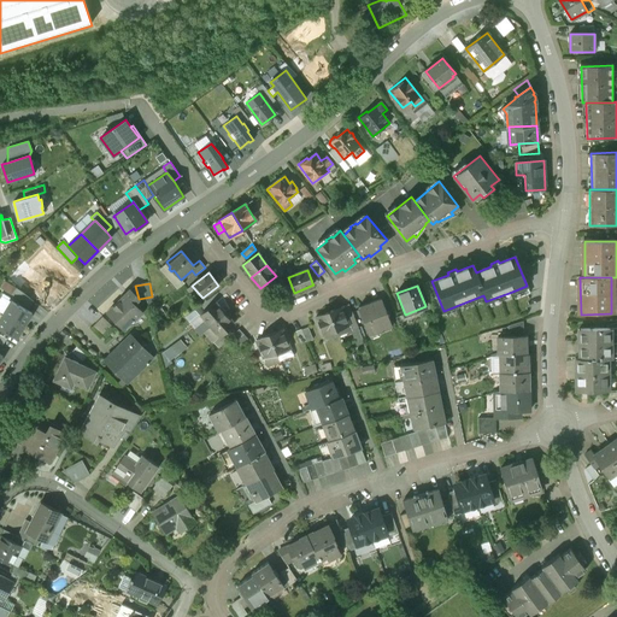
[(527,286),(512,292),(515,299),(530,293),(527,286)]
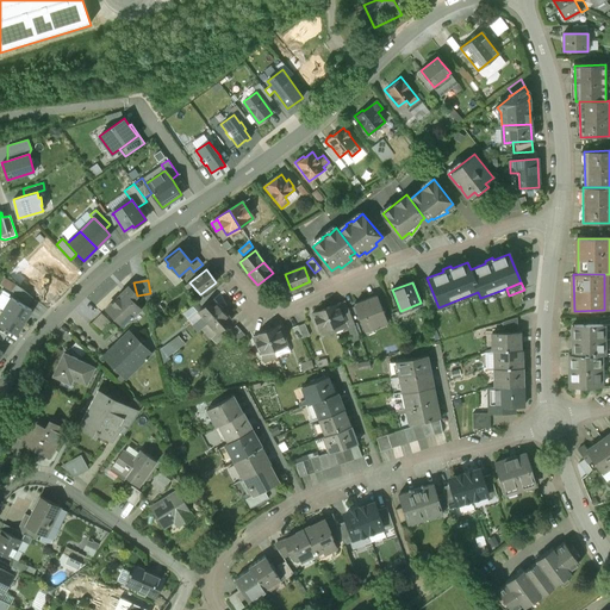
[(17,285),(12,291),(29,304),(33,298),(17,285)]
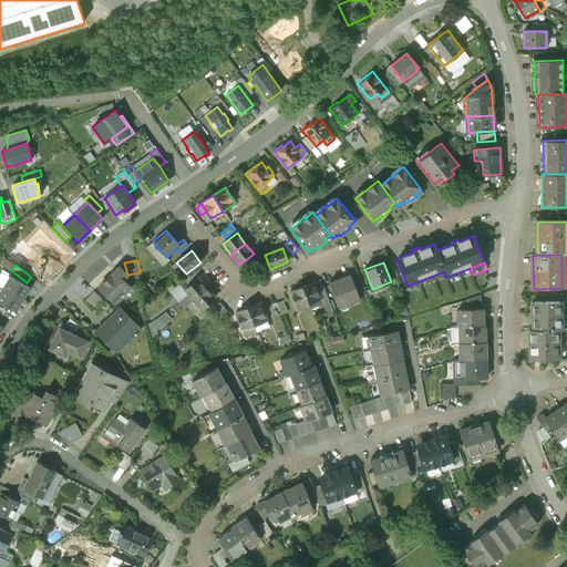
[(114,272),(99,288),(114,303),(131,288),(123,280),(127,276),(120,268),(115,272),(114,272)]
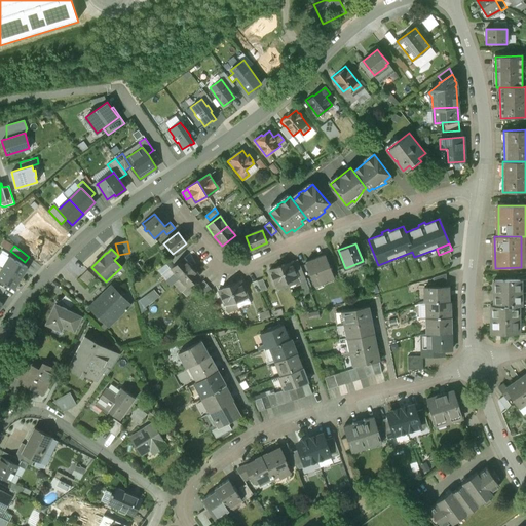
[(325,255),(305,262),(314,287),(334,278),(325,255)]
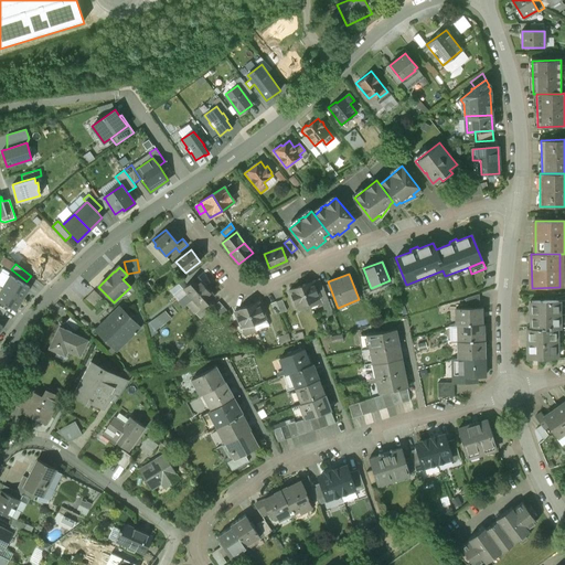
[(10,276),(3,288),(22,299),(29,287),(10,276)]
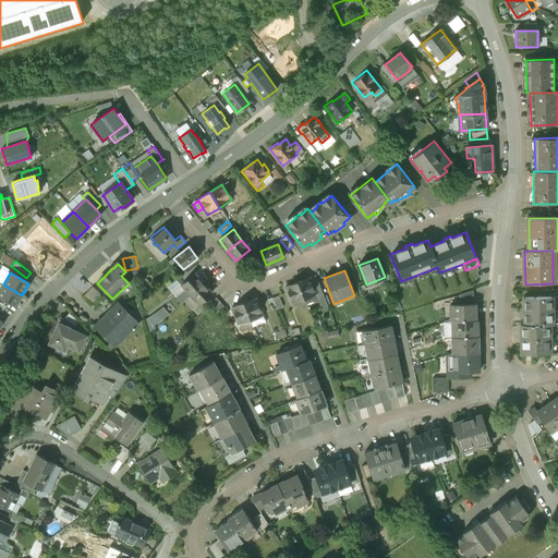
[(194,275),(181,287),(190,295),(203,283),(194,275)]
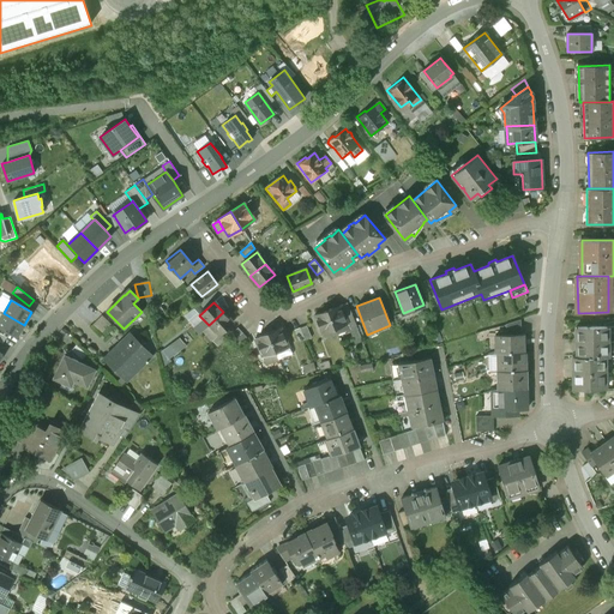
[(341,306),(327,311),(335,330),(348,324),(341,306)]
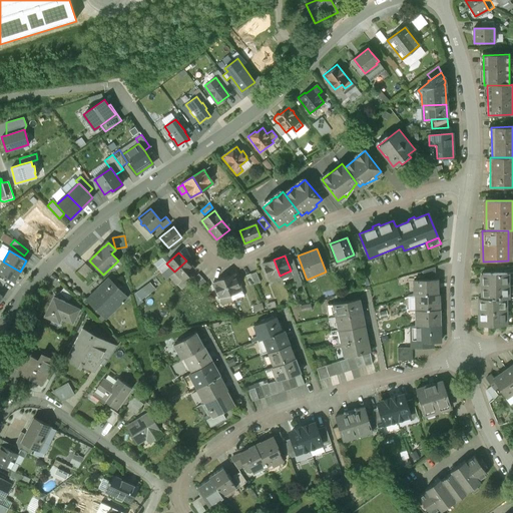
[(133,257),(129,261),(135,267),(139,263),(133,257)]
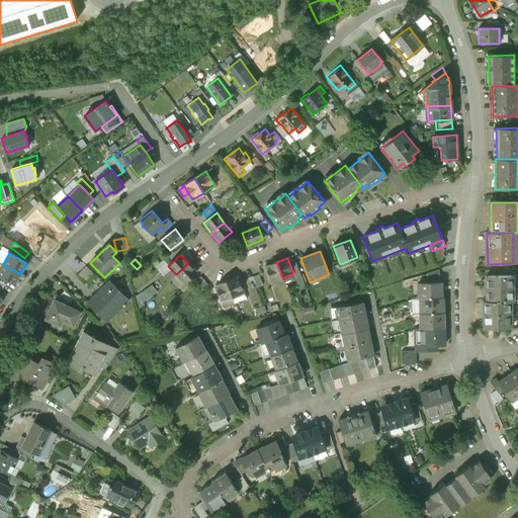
[(276,262),(265,267),(271,282),(282,278),(276,262)]
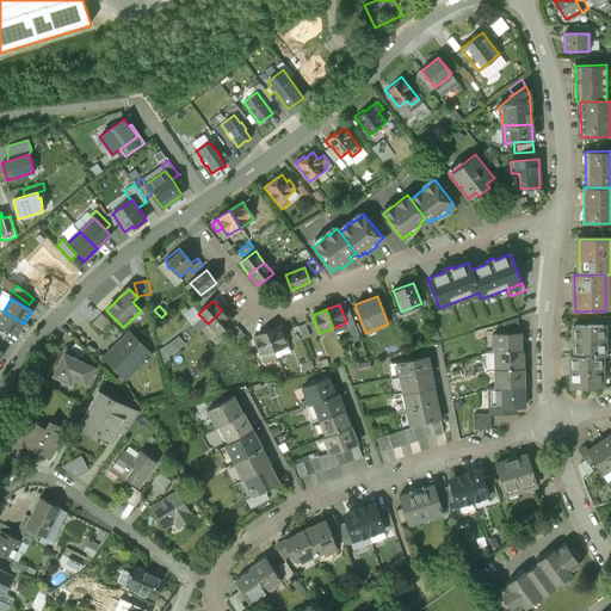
[(222,310),(208,323),(217,334),(232,321),(222,310)]
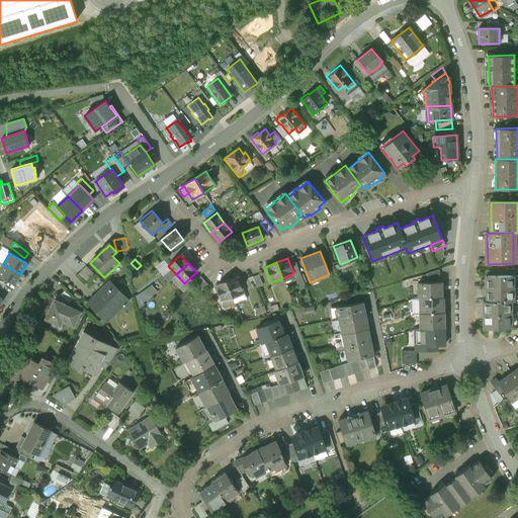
[(20,274),(3,264),(0,267),(0,276),(13,284),(20,274)]
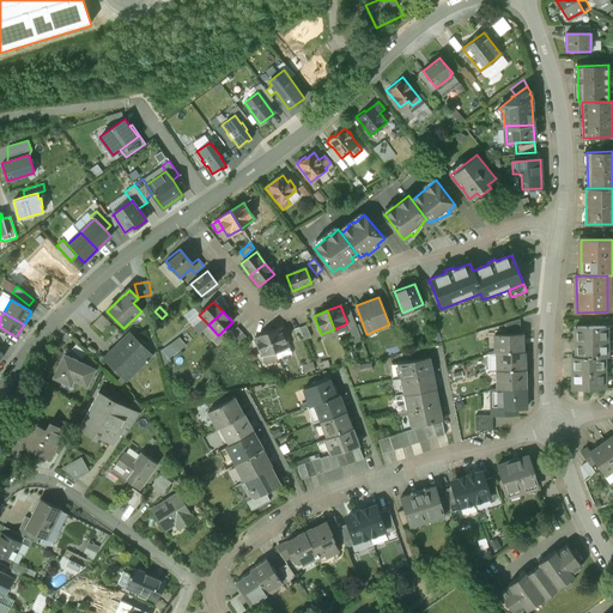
[(102,316),(92,326),(101,335),(111,326),(102,316)]
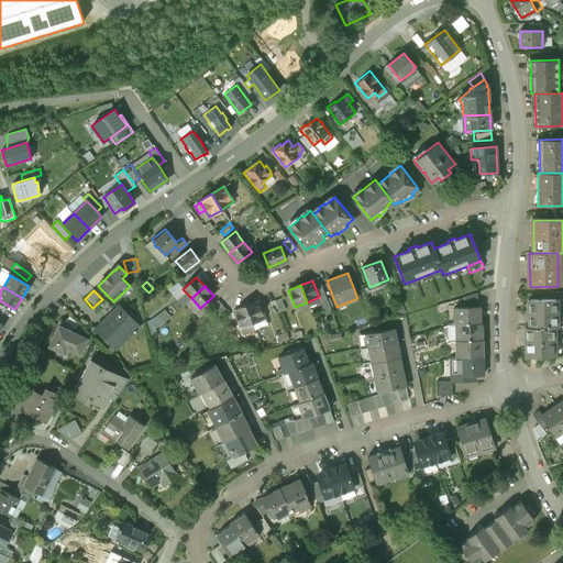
[(528,313),(558,313),(558,299),(528,299),(528,313)]
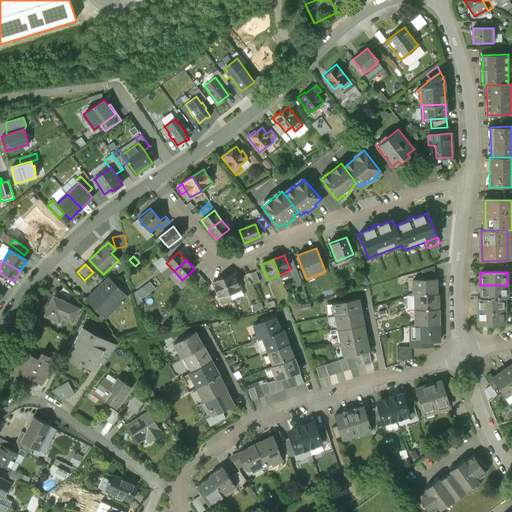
[(256,273),(245,277),(249,287),(260,283),(256,273)]
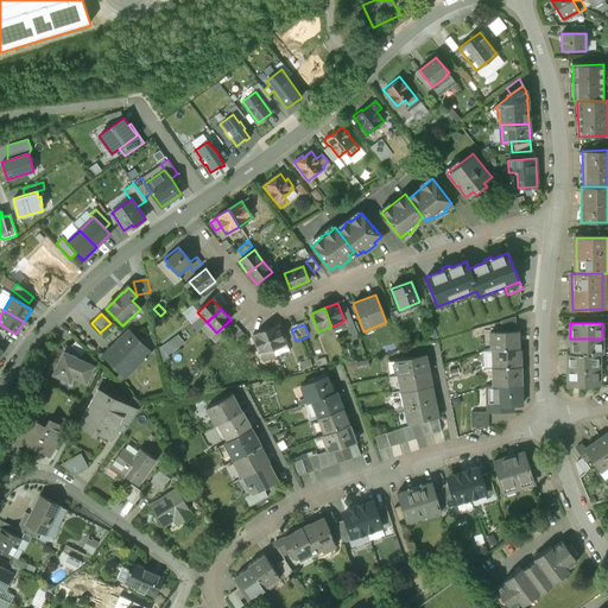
[(235,325),(226,335),(235,344),(245,336),(235,325)]
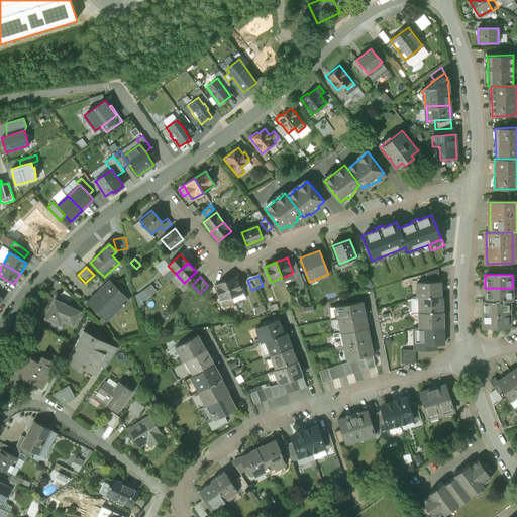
[(236,278),(225,282),(232,298),(243,293),(236,278)]
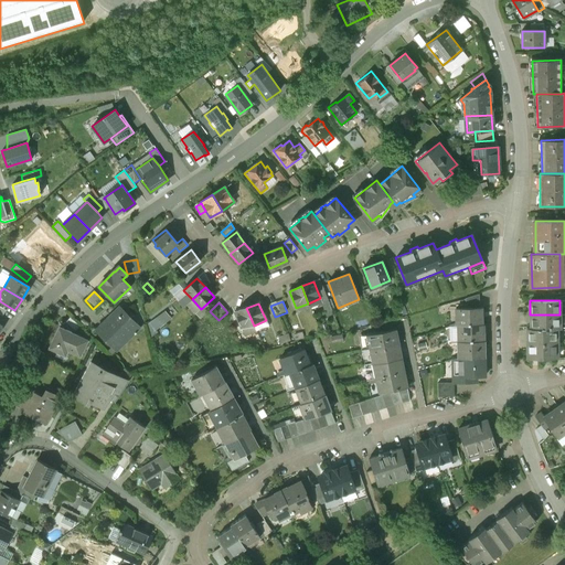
[(329,304),(322,306),(329,320),(334,318),(329,304)]
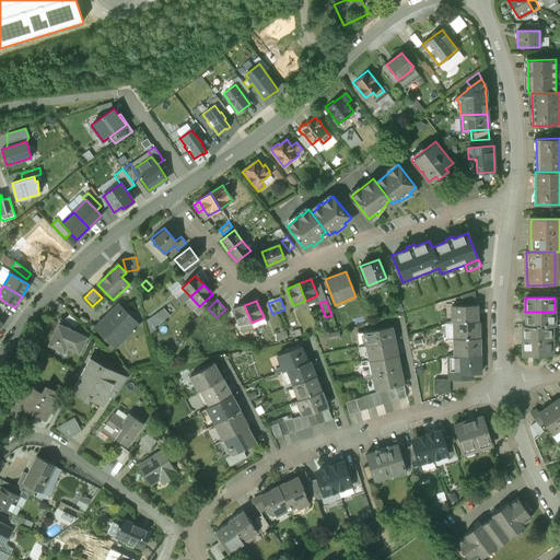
[(244,305),(232,311),(240,327),(252,323),(244,305)]
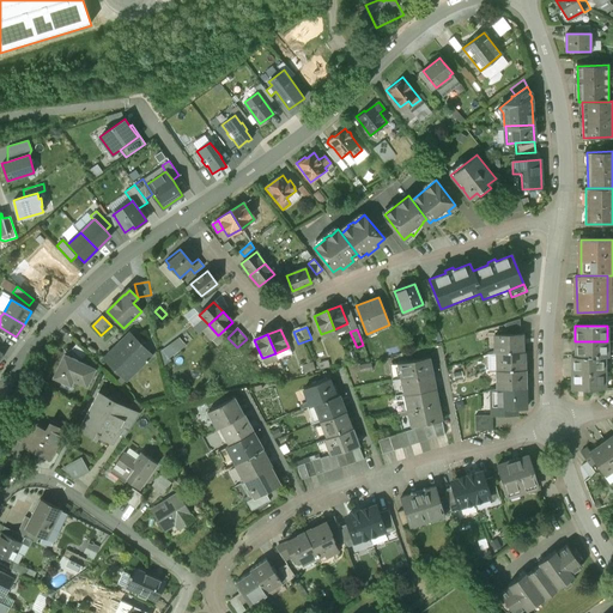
[(499,352),(501,352),(522,352),(521,334),(498,334),(499,352)]
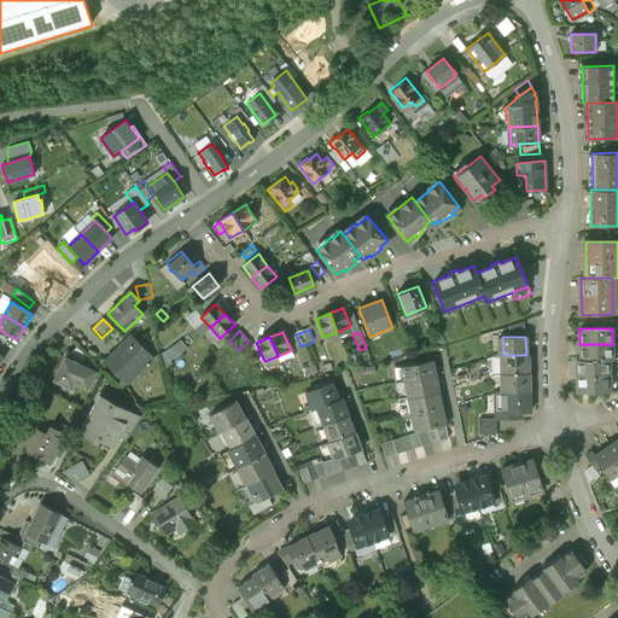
[(121,345),(105,362),(122,379),(138,365),(143,369),(153,359),(132,338),(122,348),(121,345)]
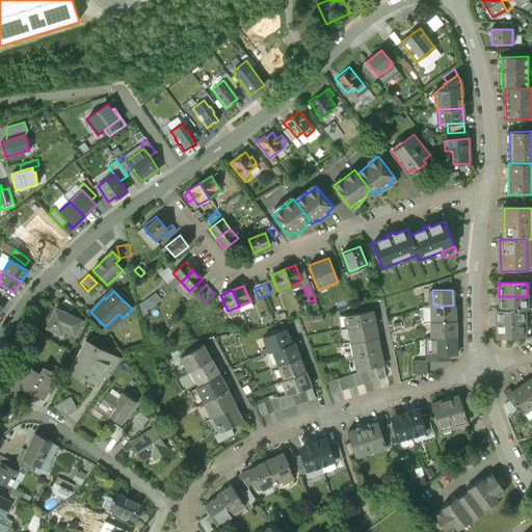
[(142,302),(148,311),(163,300),(157,292),(142,302)]
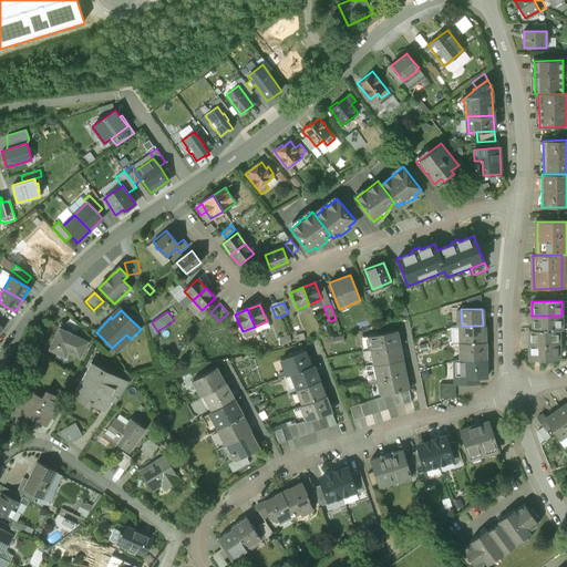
[(532,329),(558,329),(562,329),(562,316),(532,316),(532,329)]
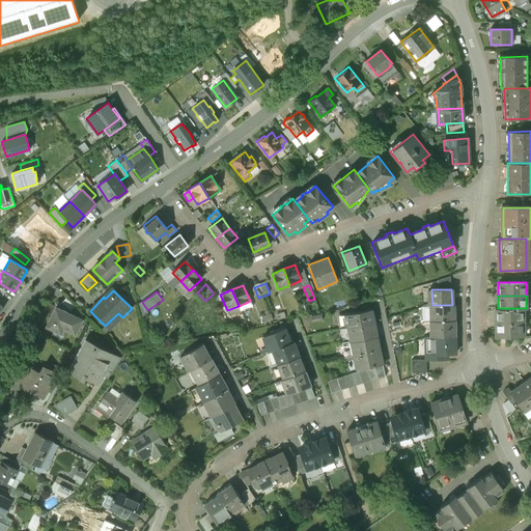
[(66,299),(61,304),(71,312),(75,307),(66,299)]
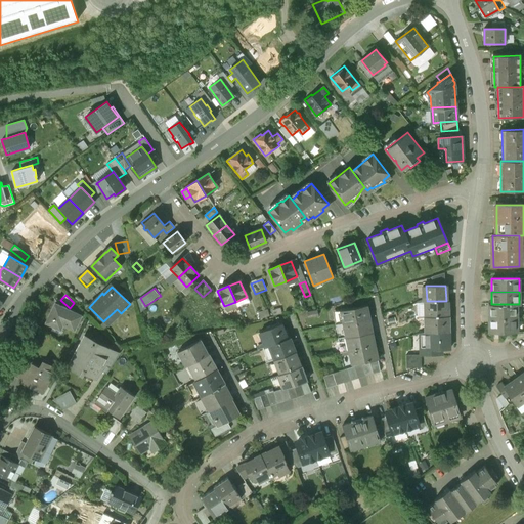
[(428,301),(428,316),(448,315),(447,301),(446,301),(428,301)]
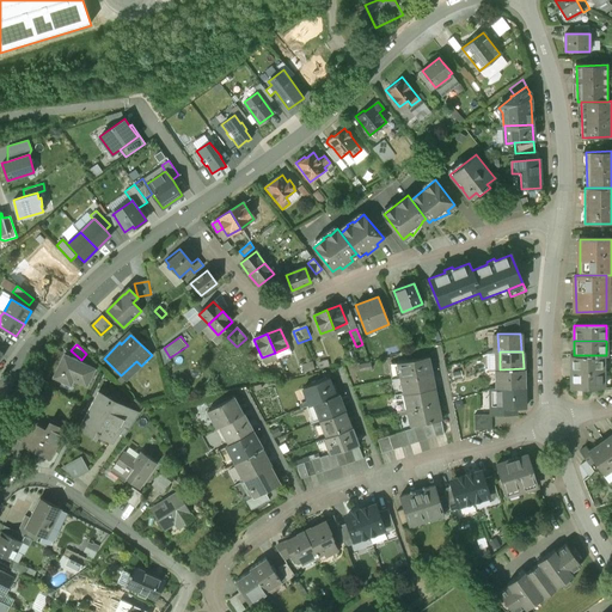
[(62,381),(69,378),(73,380),(86,386),(95,369),(77,361),(78,361),(68,356),(63,355),(54,378),(62,381)]
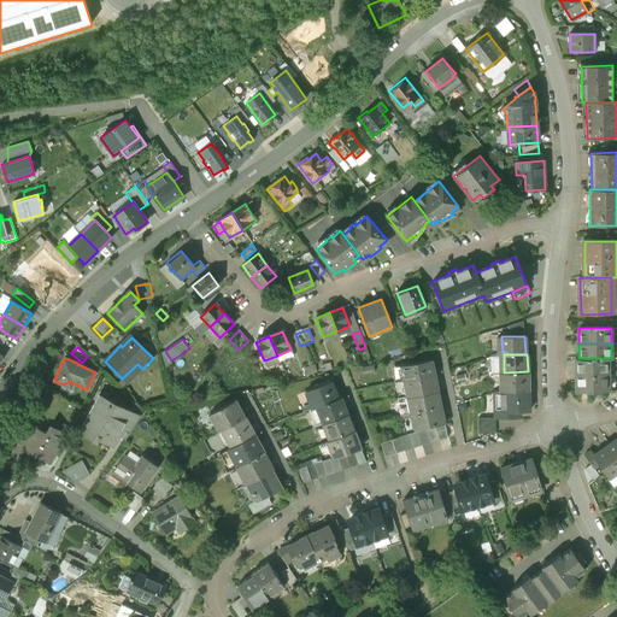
[(576,358),(576,372),(607,372),(607,358),(579,358),(576,358)]
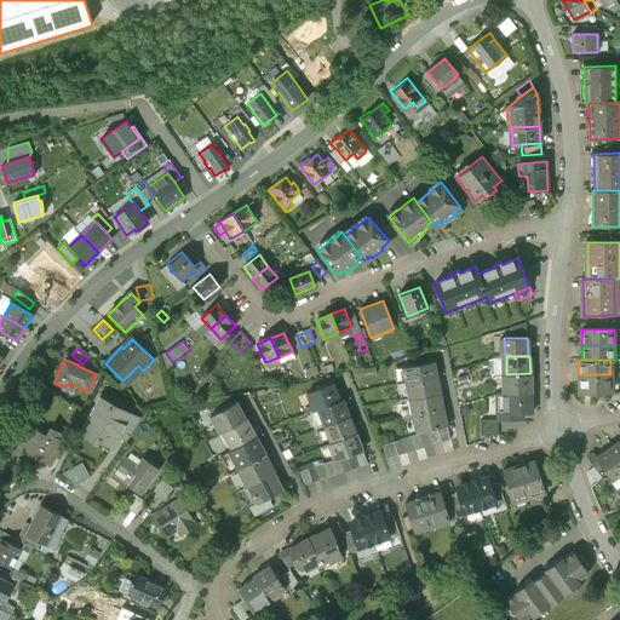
[(396,385),(407,383),(437,377),(434,361),(403,367),(405,373),(395,375),(396,385)]
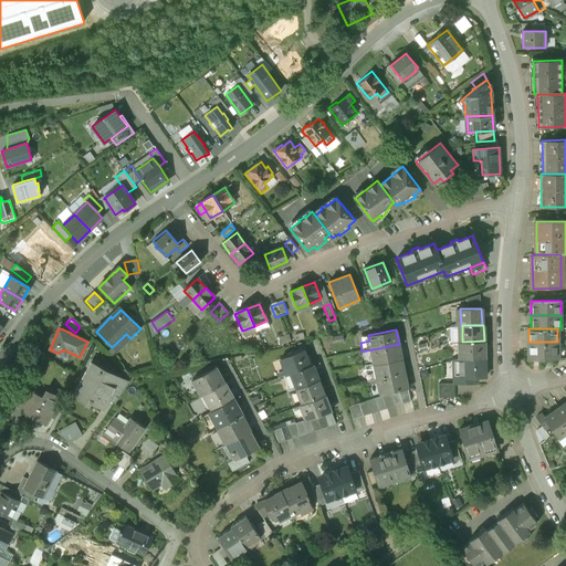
[(458,342),(459,358),(485,358),(484,342),(484,341),(462,342),(458,342)]
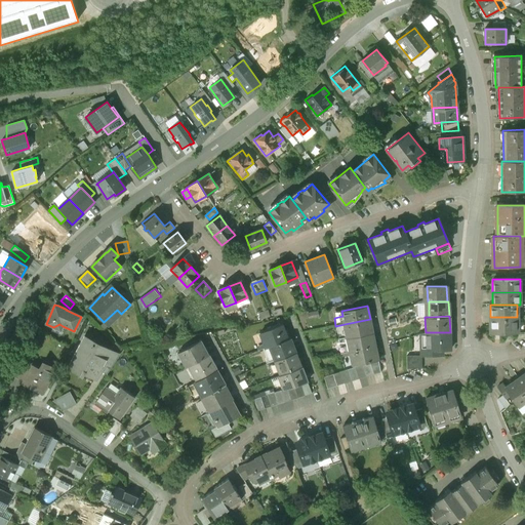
[(517,317),(490,317),(490,332),(517,332),(517,317)]
